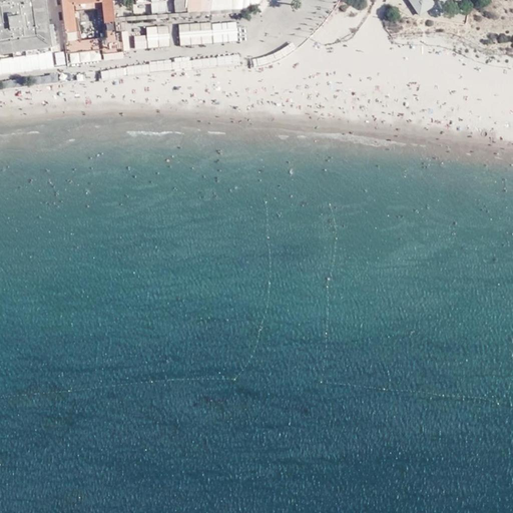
[(0,0),(0,59),(51,52),(42,0),(0,0)]
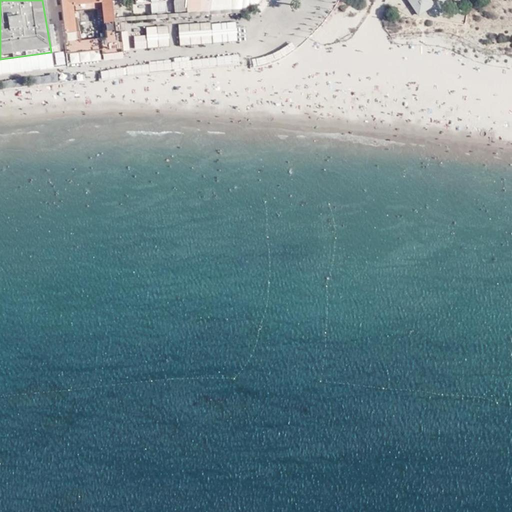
[(54,0),(56,20),(63,19),(61,0),(54,0)]
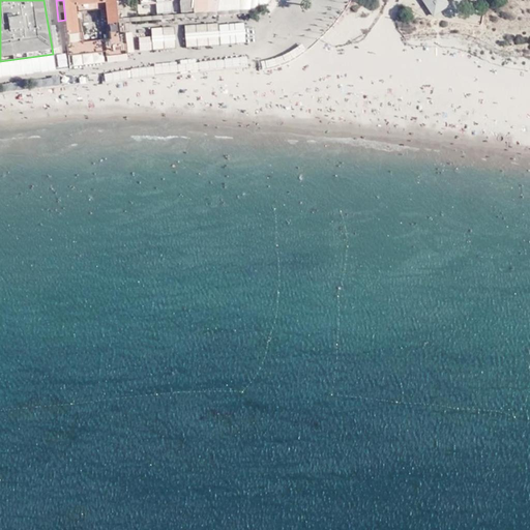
[(63,0),(65,20),(66,32),(68,43),(67,43),(68,55),(85,53),(83,40),(83,32),(77,32),(75,10),(86,8),(84,0),(63,0)]
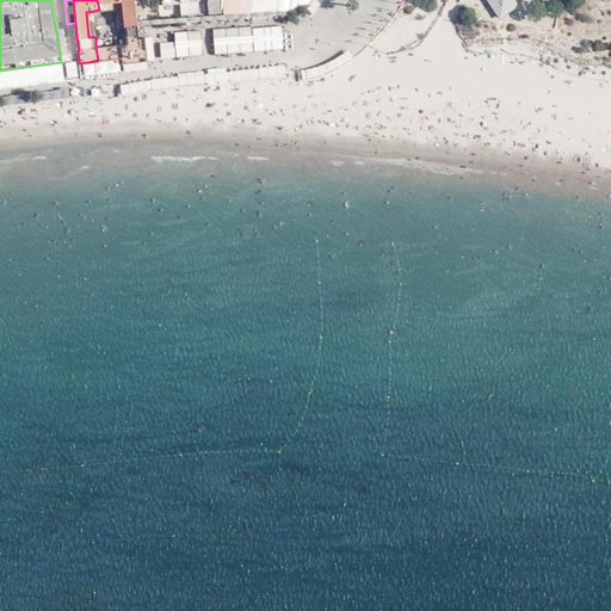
[(97,0),(99,10),(107,8),(105,0),(97,0)]
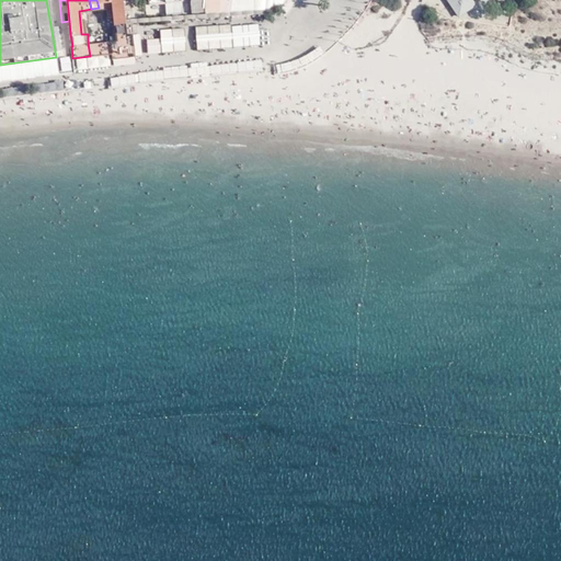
[(122,0),(96,0),(99,8),(111,7),(114,39),(110,41),(111,54),(111,58),(134,55),(132,33),(126,34),(123,0),(122,0)]
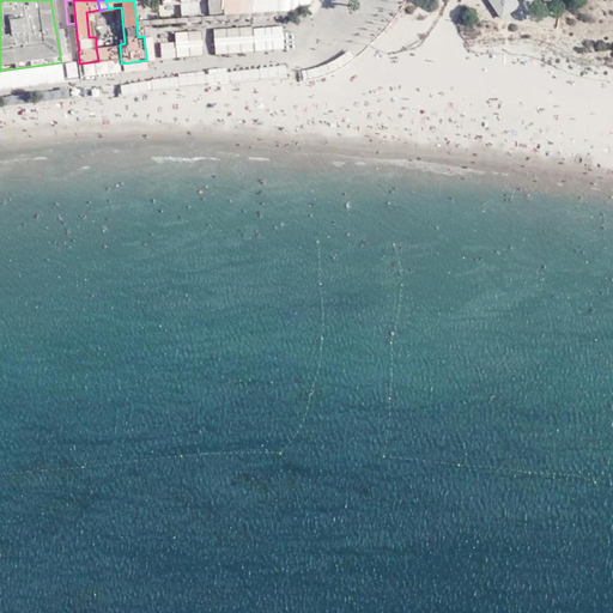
[(277,0),(206,0),(208,16),(253,12),(261,8),(275,7),(277,0)]
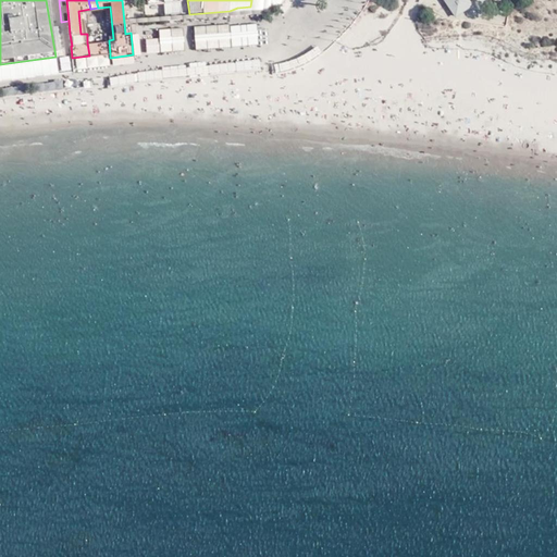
[(251,0),(250,7),(249,14),(263,12),(270,11),(273,9),(276,7),(279,3),(281,1),(281,0),(251,0)]
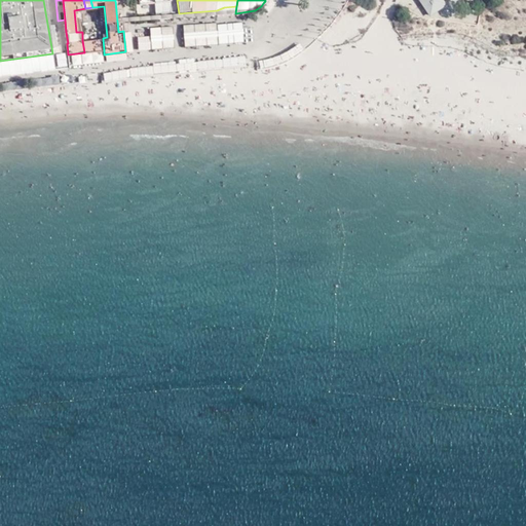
[(441,0),(419,0),(429,14),(445,5),(441,0)]
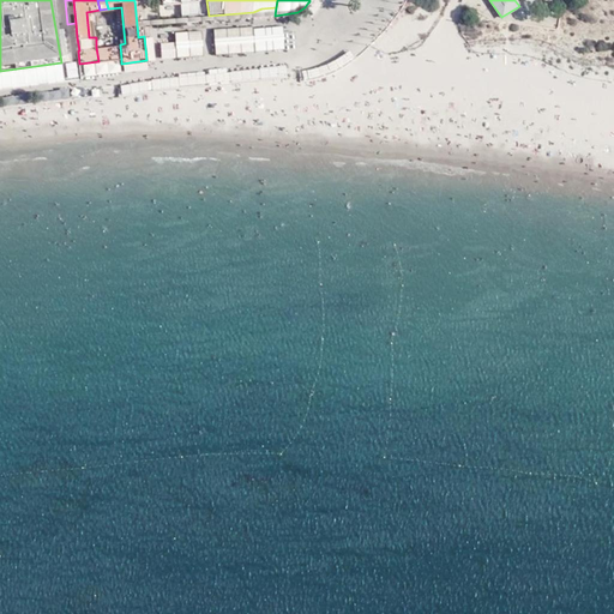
[(199,1),(180,2),(181,17),(199,16),(199,1)]
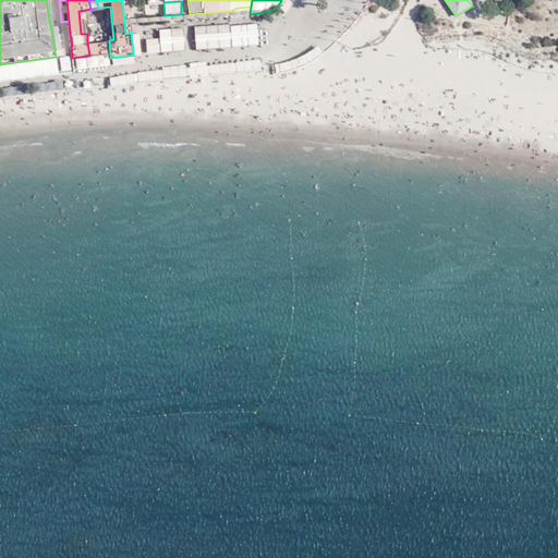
[(196,48),(259,45),(258,22),(195,26),(196,48)]
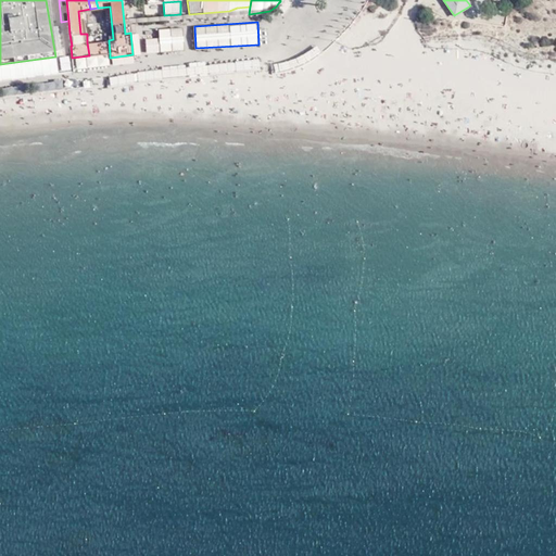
[(184,26),(159,28),(161,51),(185,50),(184,26)]
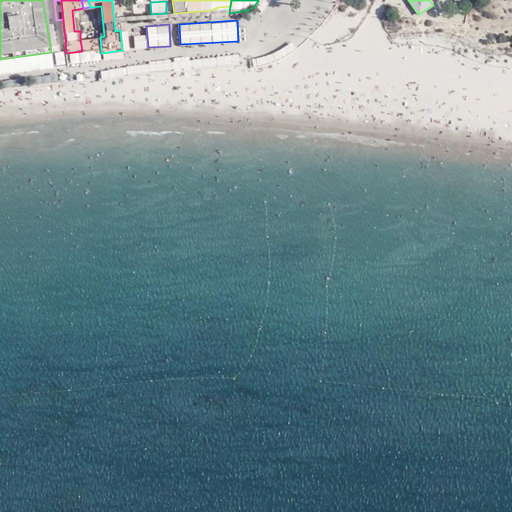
[(82,51),(101,49),(100,37),(80,39),(82,51)]
